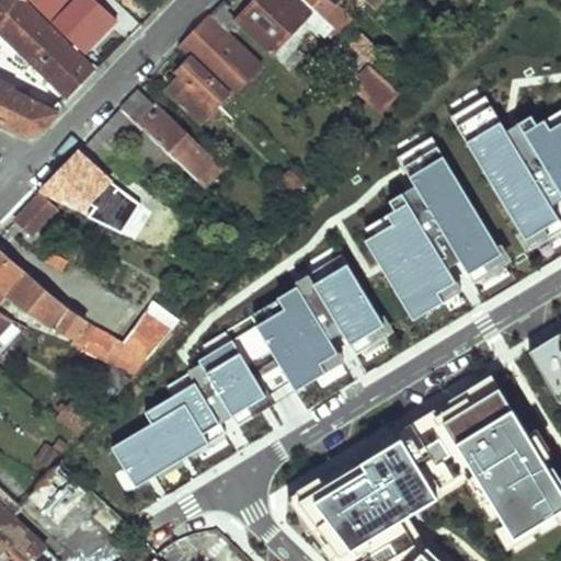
[(0,31),(72,102),(101,72),(23,0),(15,0),(14,3),(9,0),(0,0),(0,121),(29,135),(47,129),(59,116),(0,87),(0,31)]
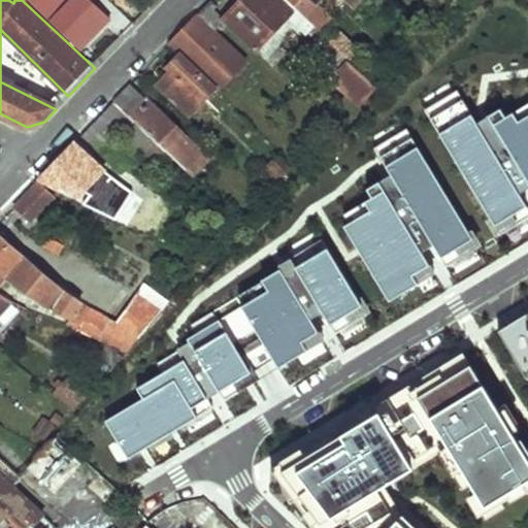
[(28,0),(40,10),(50,0),(28,0)]
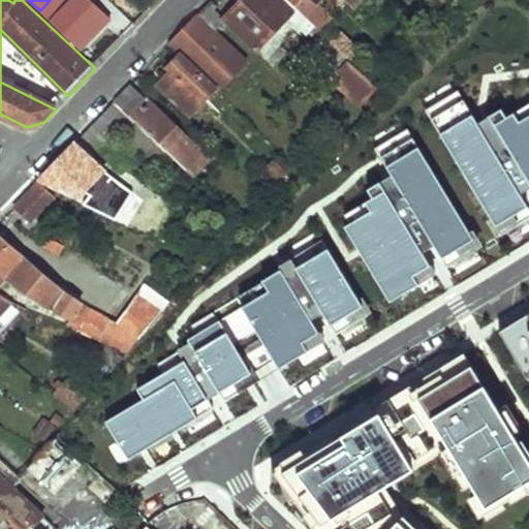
[(91,0),(74,0),(53,22),(83,51),(113,20),(91,0)]
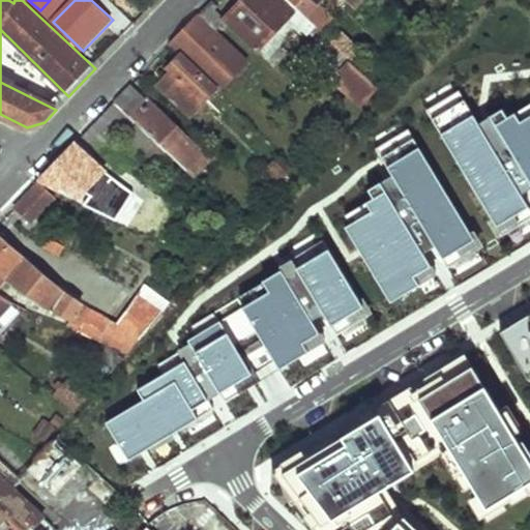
[(215,1),(171,48),(181,57),(214,89),(218,92),(247,62),(221,36),(230,26),(258,52),(289,20),(308,38),(317,29),(286,0),(243,0),(227,19),(217,10),(222,6),(215,1)]
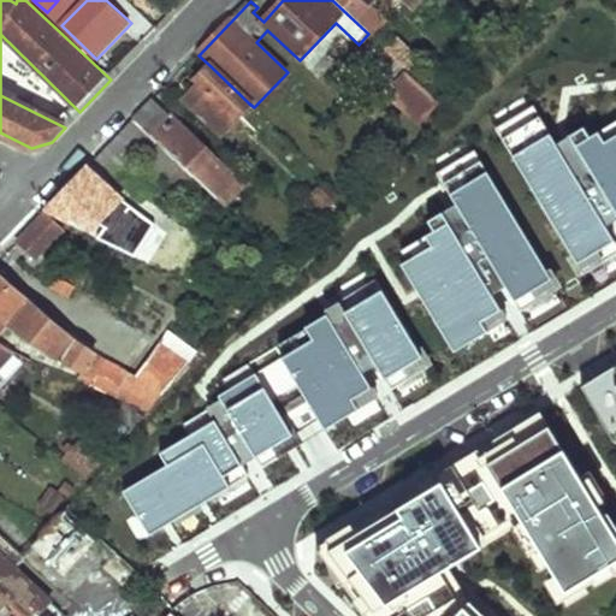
[(427,0),(361,0),(369,7),(377,0),(406,0),(418,11),(427,0)]
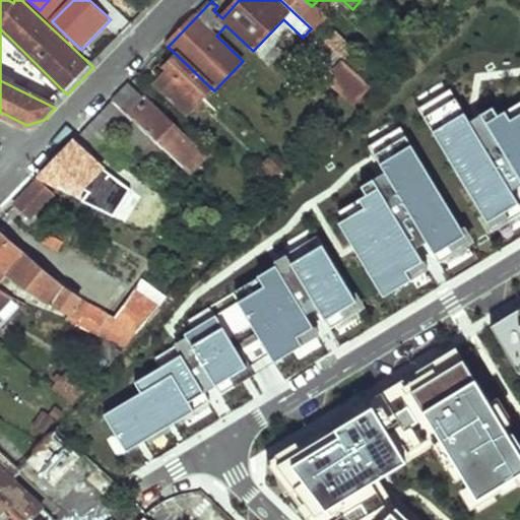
[(170,71),(156,84),(186,114),(210,87),(178,56),(166,68),(170,71)]
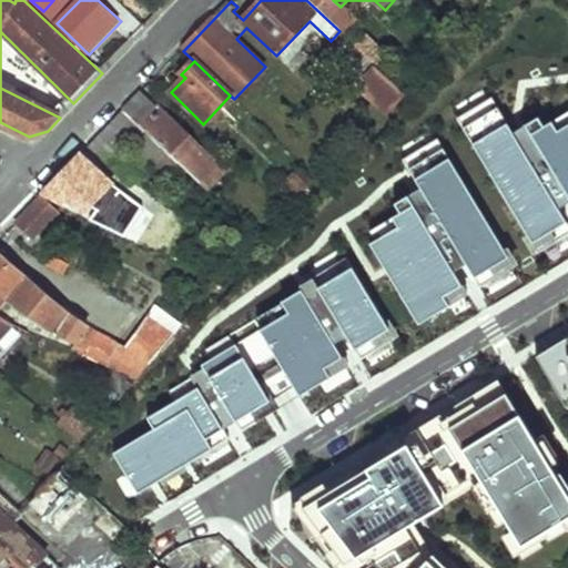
[(411,98),(381,69),(363,88),(393,117),(411,98)]
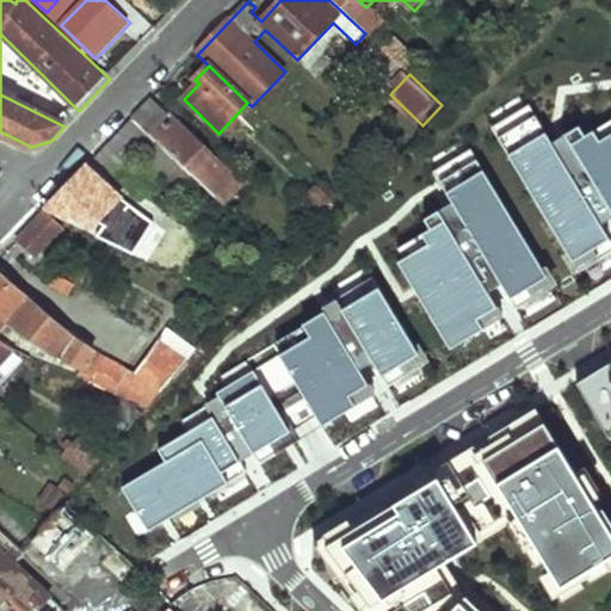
[(489,115),(495,125),(526,106),(519,97),(489,115)]
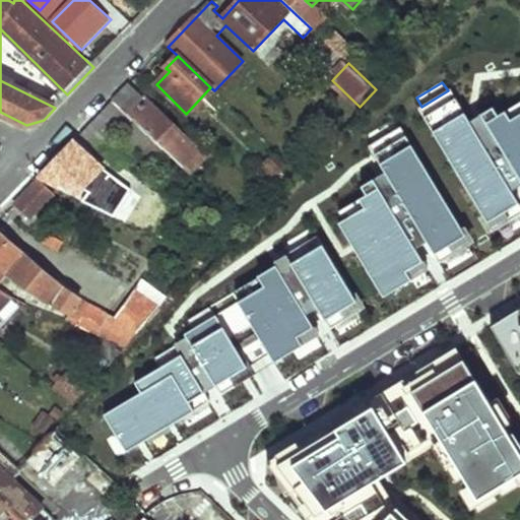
[(134,120),(143,129),(169,152),(186,169),(202,153),(130,84),(115,101),(134,120)]
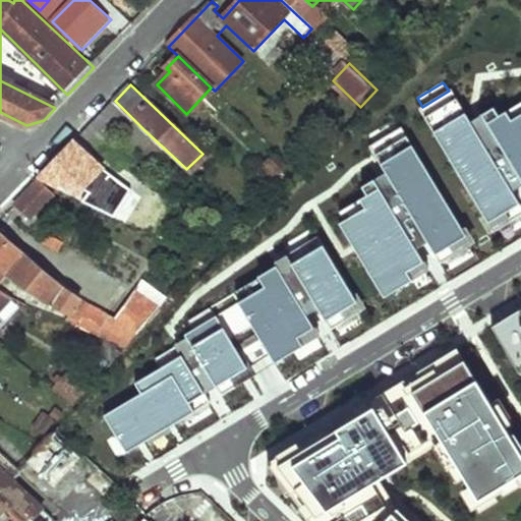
[(422,107),(419,108),(423,114),(495,231),(520,215),(520,205),(451,90),(449,91),(422,107)]
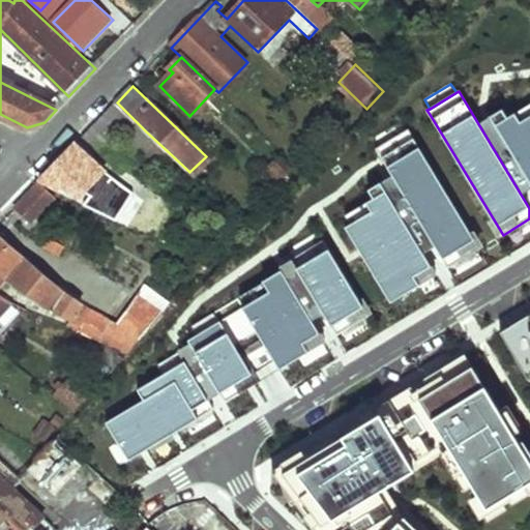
[(117,102),(84,138),(106,154),(137,122),(117,102)]
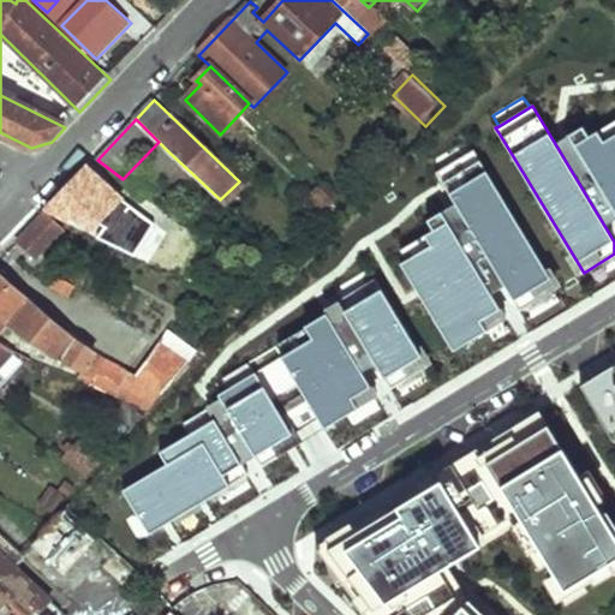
[(614,120),(598,131),(604,142),(614,135),(614,120)]
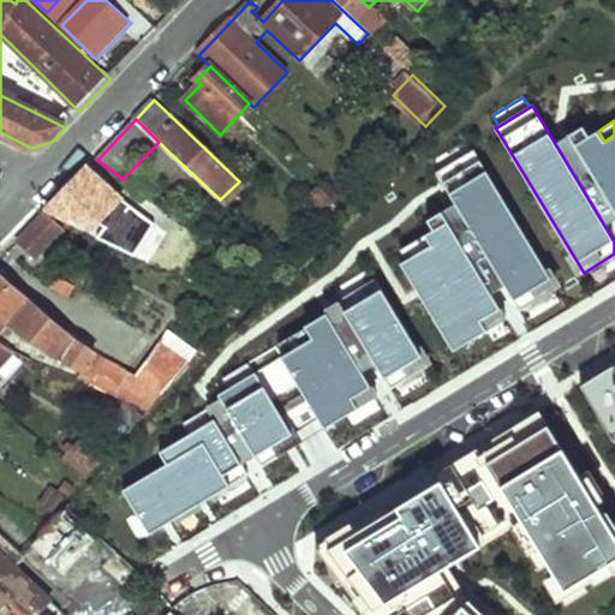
[(584,126),(569,136),(611,207),(614,212),(614,135),(604,142),(598,131),(590,136),(584,126)]
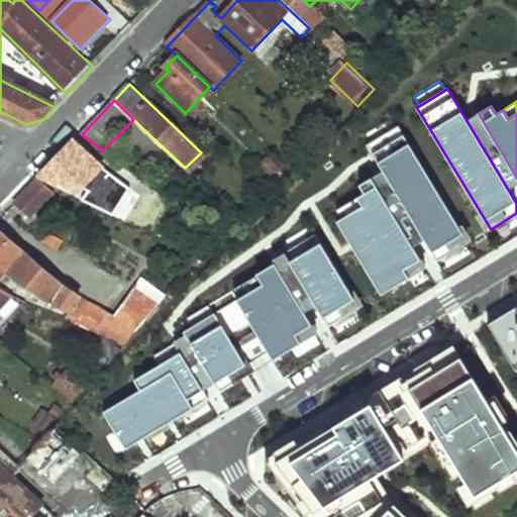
[(420,113),(398,126),(455,221),(478,207),(420,113)]
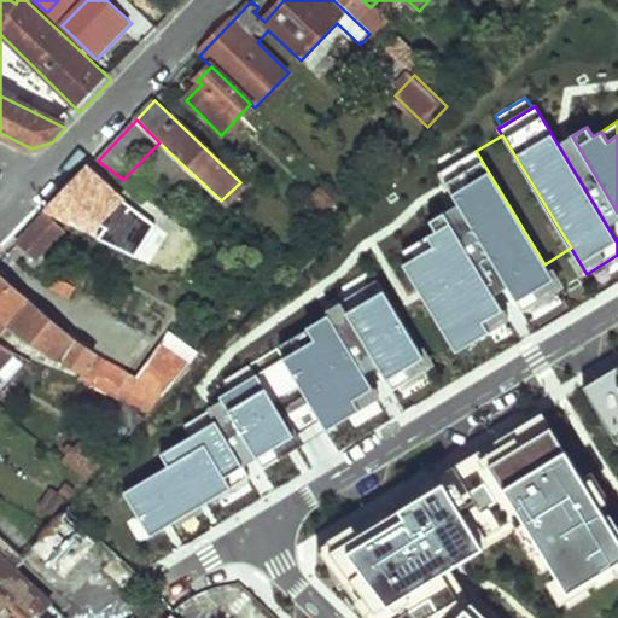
[(572,136),(559,144),(601,216),(614,208),(572,136)]
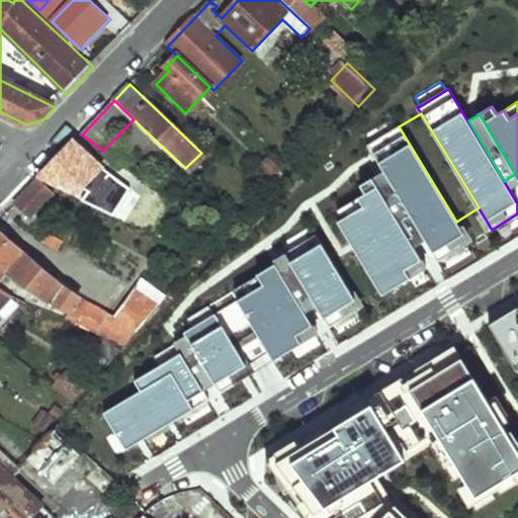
[(133,124),(105,153),(118,164),(136,145),(156,164),(168,152),(143,128),(140,130),(133,124)]
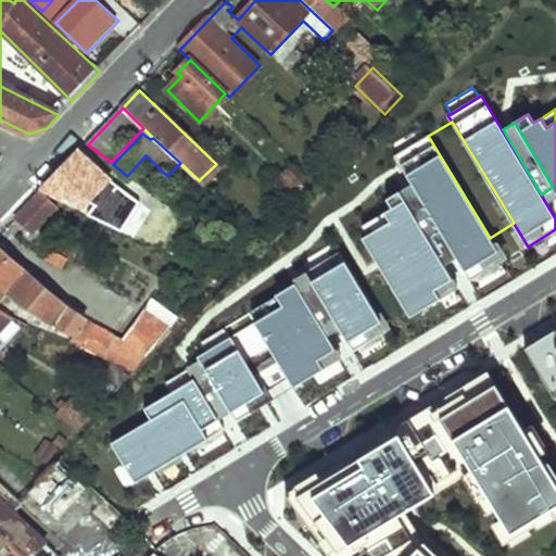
[(456,257),(470,281),(504,262),(428,136),(395,155),(412,184),(456,257)]
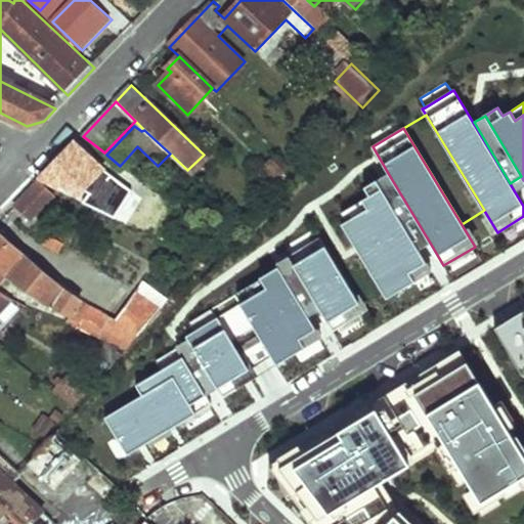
[(76,143),(41,179),(58,187),(63,183),(79,198),(86,191),(91,195),(85,205),(128,225),(148,236),(154,225),(123,206),(126,200),(94,181),(104,171),(76,143)]
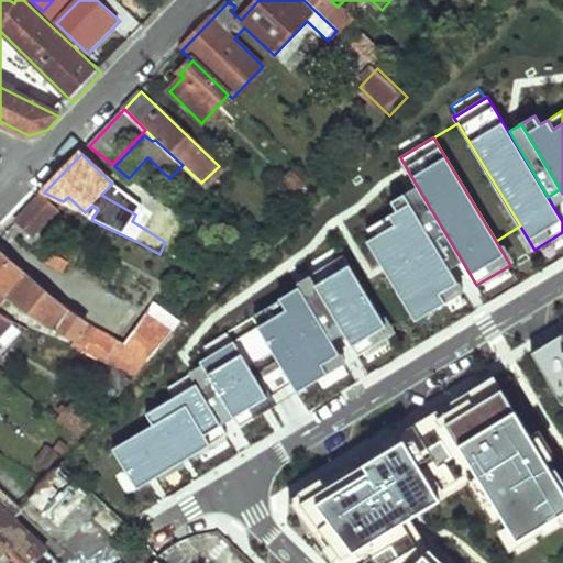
[(417,186),(404,194),(450,268),(462,261),(417,186)]
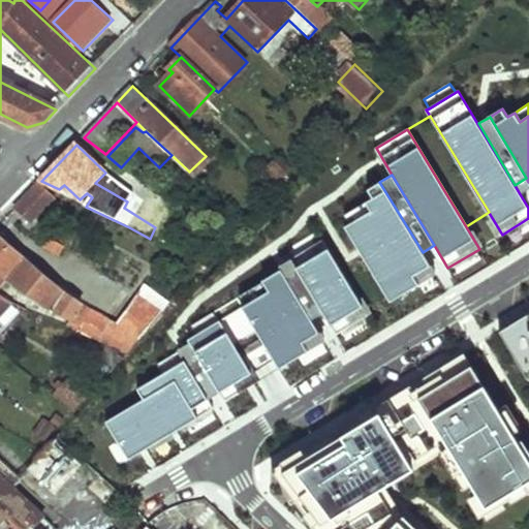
[(349,224),(345,226),(391,302),(419,284),(413,276),(431,266),(423,252),(379,182),(368,189),(373,197),(366,203),(371,211),(349,224)]
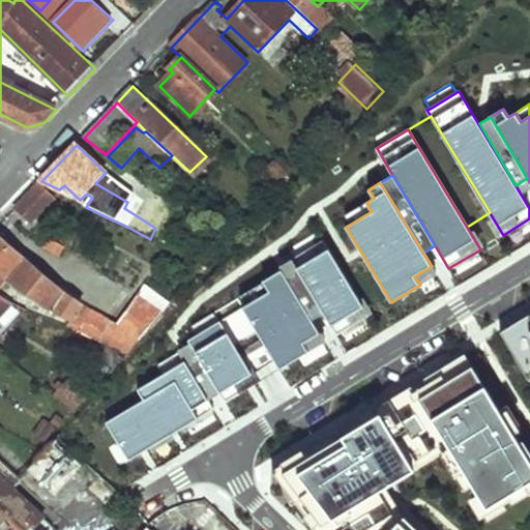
[(39,183),(15,210),(31,224),(59,199),(39,183)]
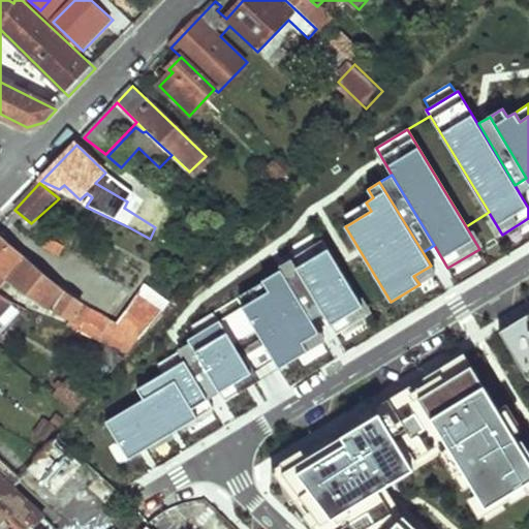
[(344,215),(349,224),(371,211),(366,203),(344,215)]
